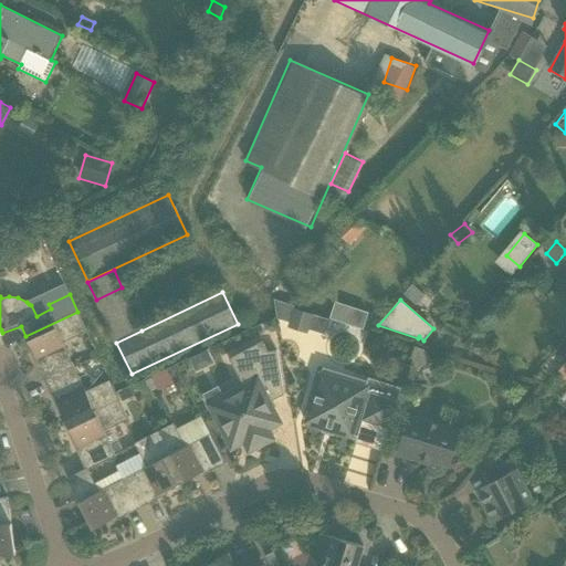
[(368,314),(336,303),(331,318),(363,329),(368,314)]
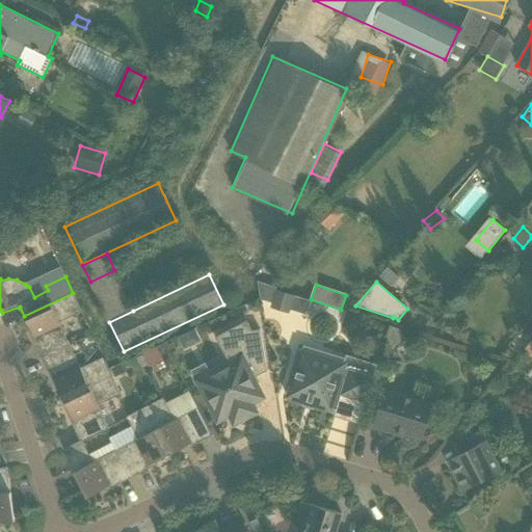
[(272,303),(270,308),(289,314),(291,310),(296,311),(300,298),(270,288),(266,301),(272,303)]
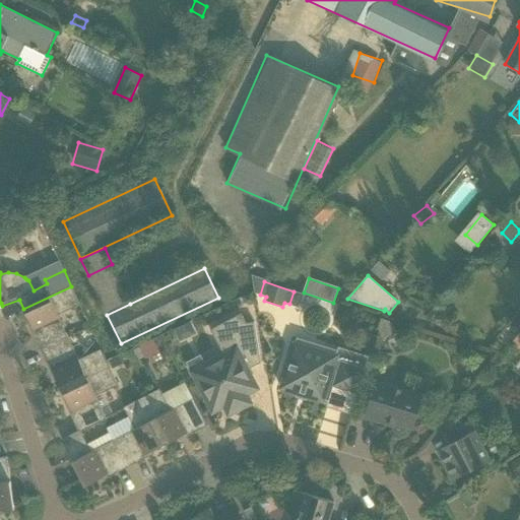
[(80,305),(71,286),(23,309),(30,322),(27,323),(41,350),(68,337),(58,316),(80,305)]
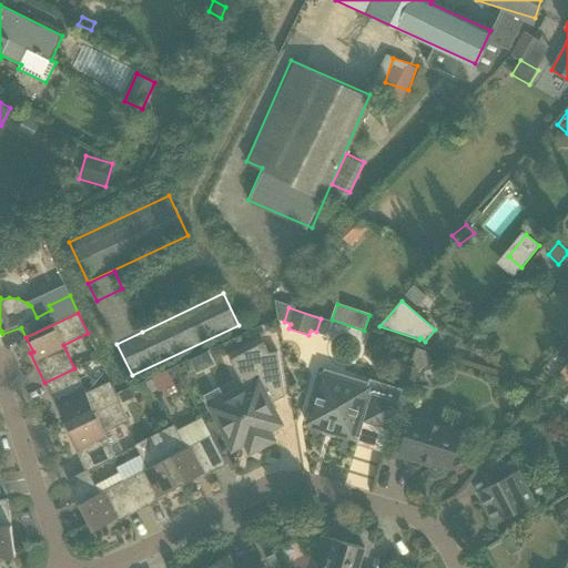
[(264,324),(267,332),(274,333),(280,331),(275,318),(264,324)]
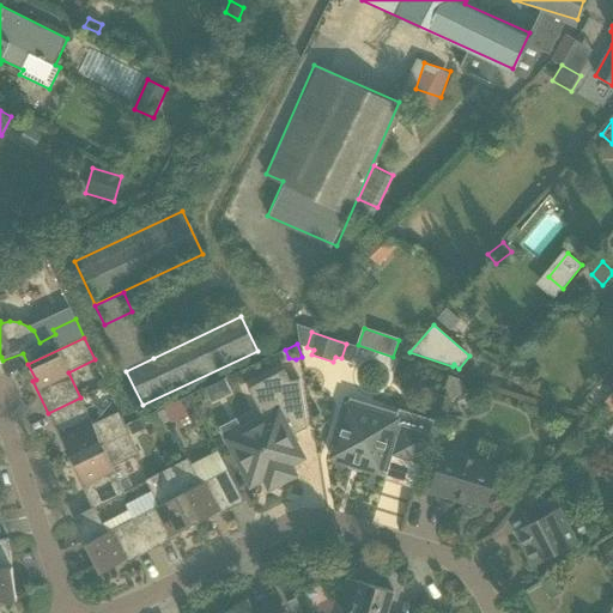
[(292,436),(307,428),(298,381),(289,382),(284,371),(249,389),(262,416),(225,436),(248,480),(261,473),(269,490),(296,475),(289,461),(302,454),(292,436)]
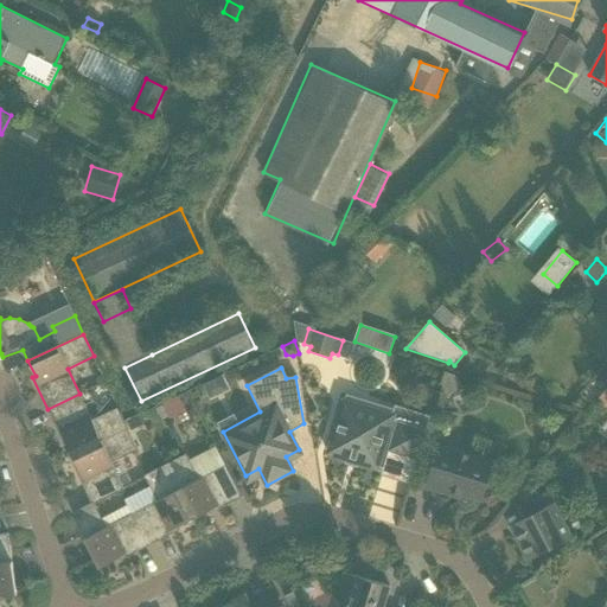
[(446,372),(441,383),(447,396),(462,390),(458,377),(446,372)]
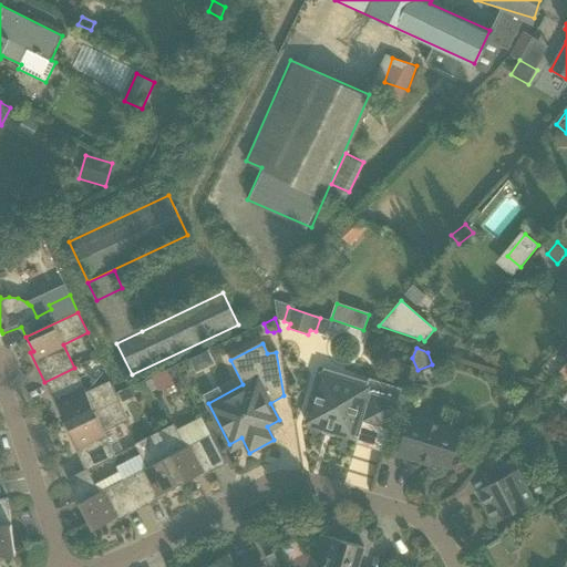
[(61,411),(68,425),(120,401),(110,381),(86,392),(74,368),(44,382),(58,412),(61,411)]
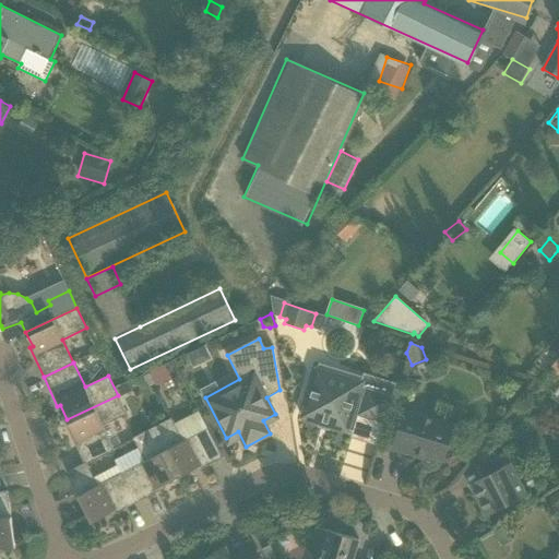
[(165,364),(150,371),(151,373),(156,383),(157,385),(173,379),(165,364)]
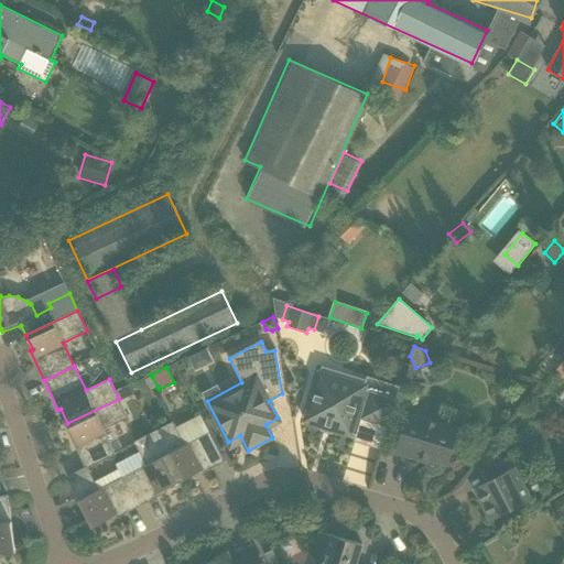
[(387,429),(393,407),(397,399),(399,388),(370,379),(368,384),(321,369),(305,421),(350,435),(356,419),(387,429)]
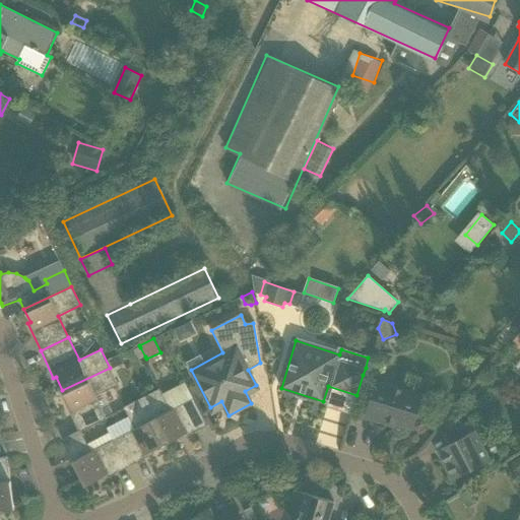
[(109,361),(113,370),(123,365),(119,355),(109,361)]
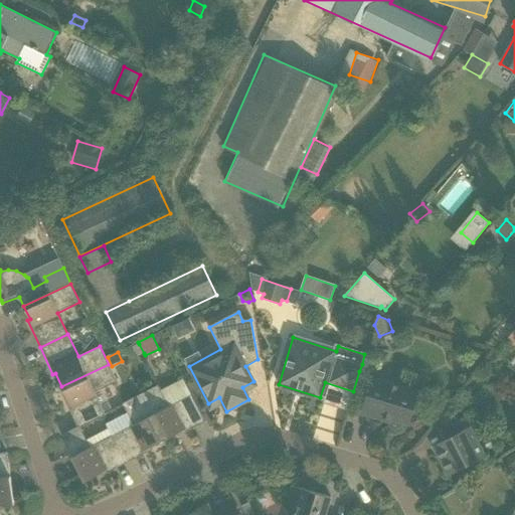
[(109,364),(61,386),(67,399),(65,400),(77,427),(79,426),(79,427),(106,415),(95,392),(117,382),(109,364)]
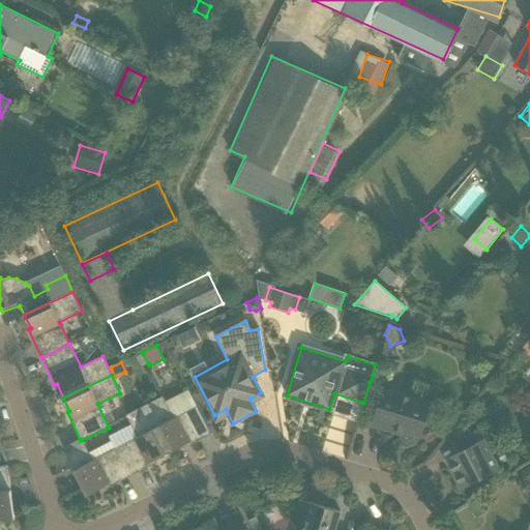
[(420,436),(431,403),(384,388),(373,425),(393,432),(394,429),(420,436)]
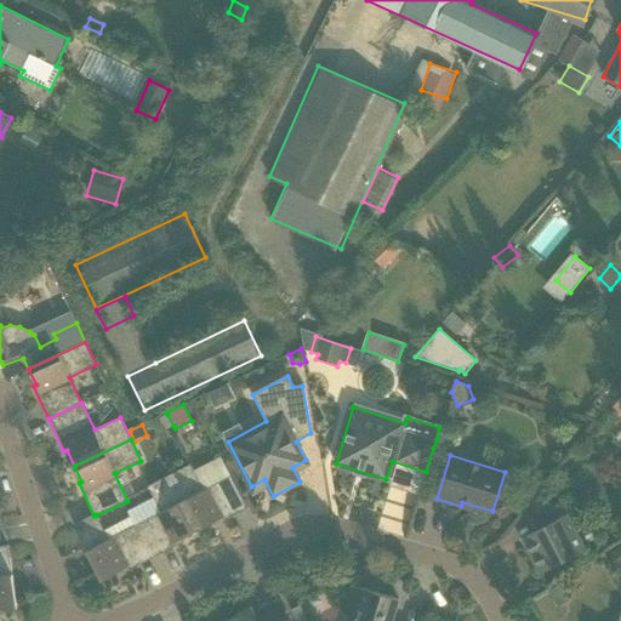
[(248,508),(231,477),(221,456),(193,471),(191,465),(169,476),(198,531),(214,523),(215,525),(248,508)]
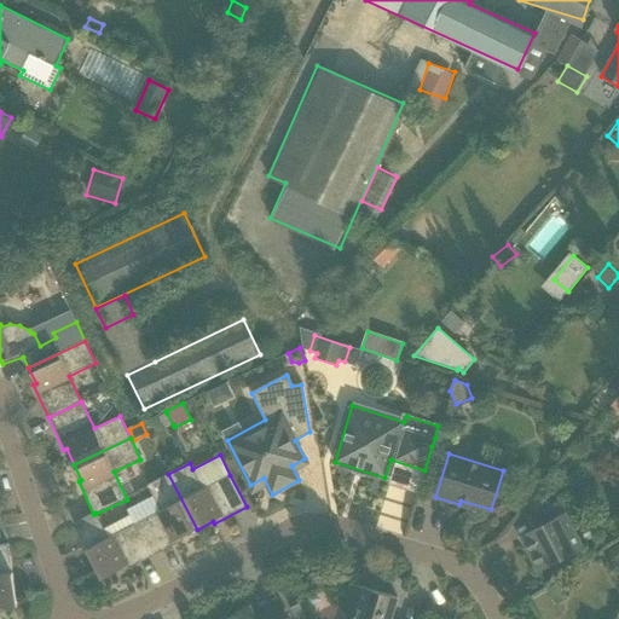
[(181,537),(197,530),(168,474),(148,485),(154,498),(161,512),(136,525),(151,556),(184,541),(181,537)]
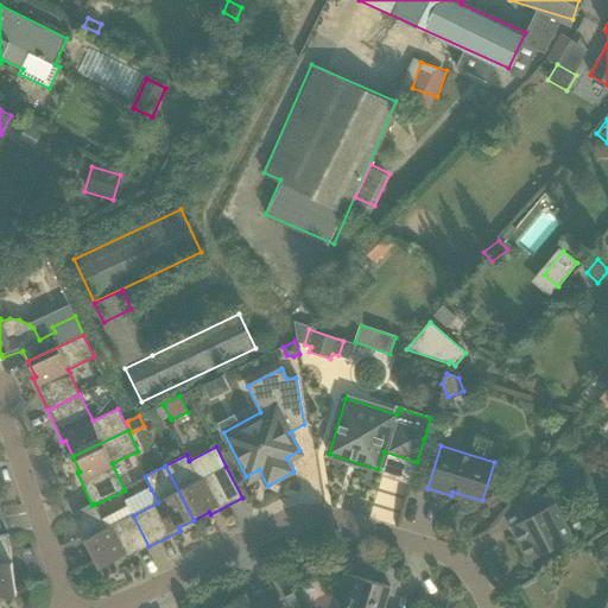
[(545,495),(521,507),(527,520),(513,527),(530,559),(570,538),(553,506),(551,507),(545,495)]
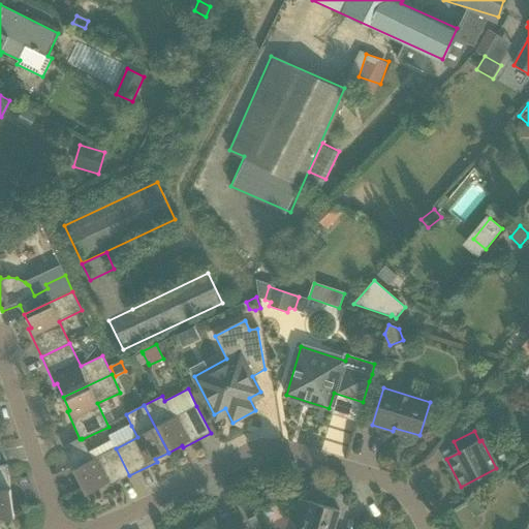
[(102,490),(129,475),(116,448),(93,461),(82,439),(82,438),(80,439),(63,447),(88,495),(101,488),(102,490)]
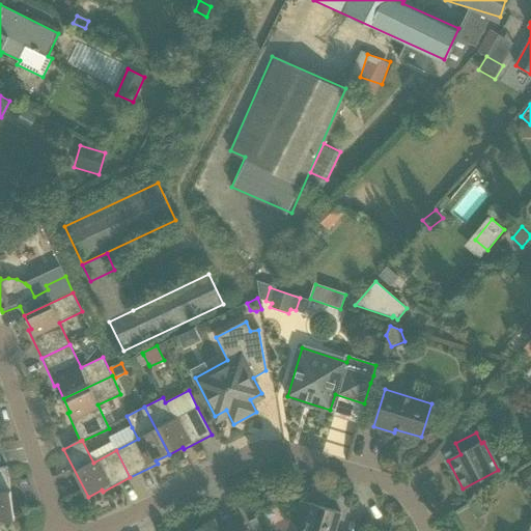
[(0,524),(0,525),(0,523),(0,522),(16,520),(7,467),(0,467),(0,524)]
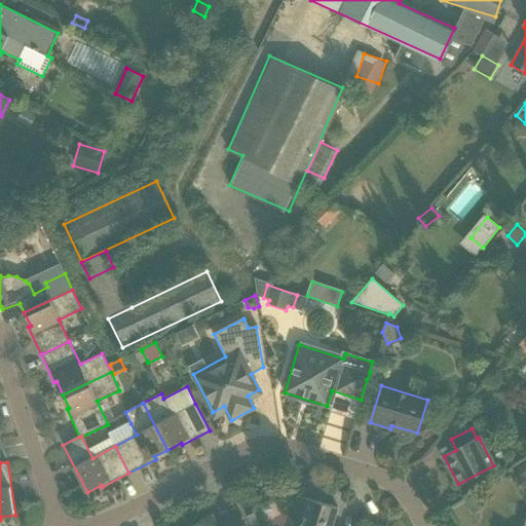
[(525,463),(517,470),(524,483),(525,481),(525,463)]
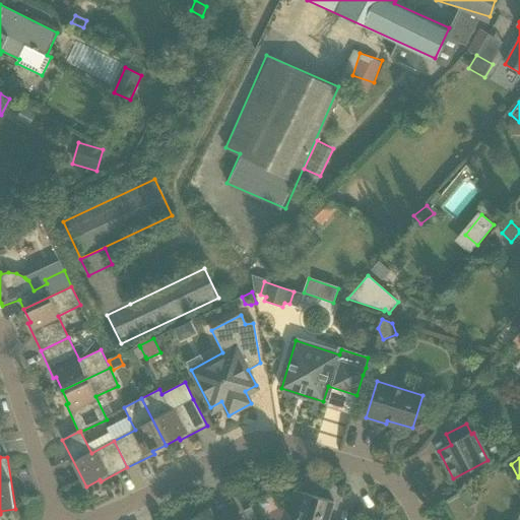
[(474,488),(459,497),(464,504),(478,496),(474,488)]
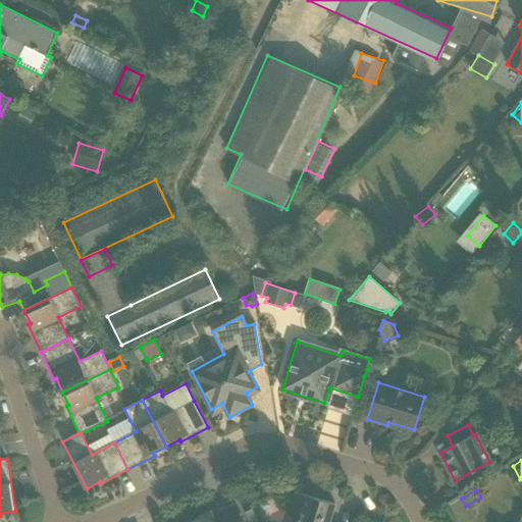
[(305,505),(299,521),(329,521),(335,505),(316,499),(305,505)]
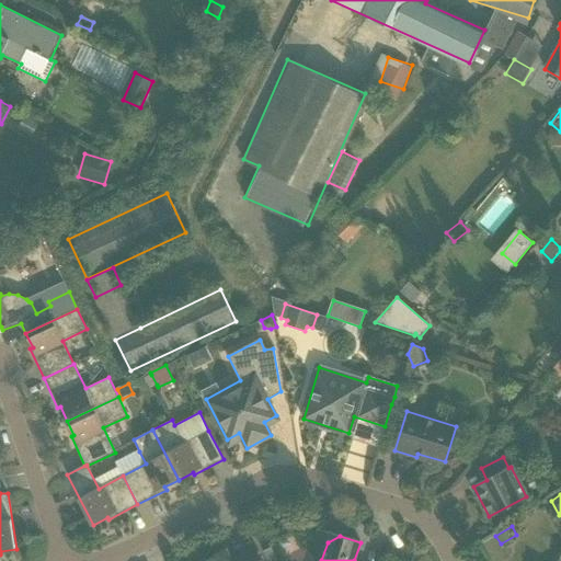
[(261,560),(255,549),(232,560),(230,560),(226,550),(205,560),(261,560)]
